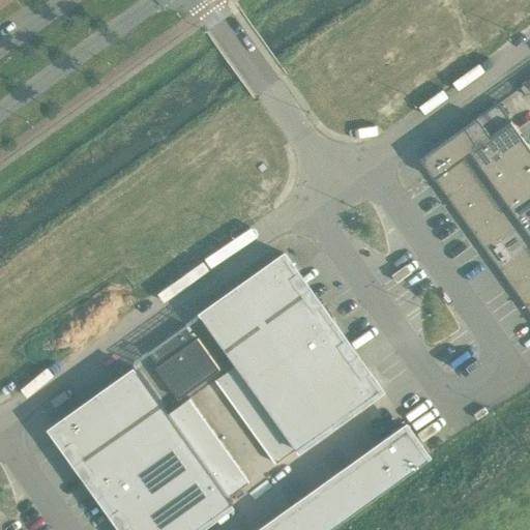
[(529,92),(529,80),(529,79),(520,86),(526,95),(529,92)]
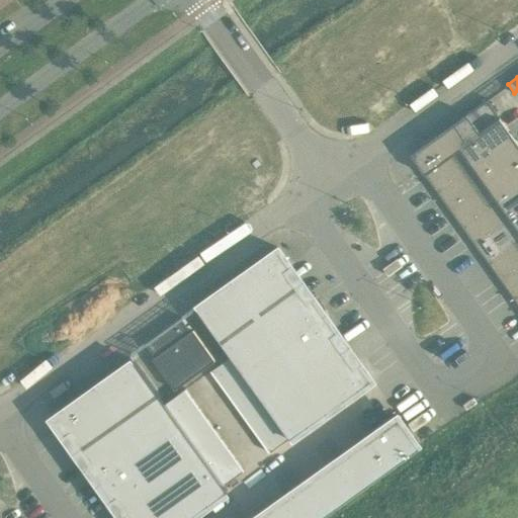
[(411,154),(410,154),(421,169),(424,172),(500,117),(487,99),(486,99),(410,153),(411,154)]
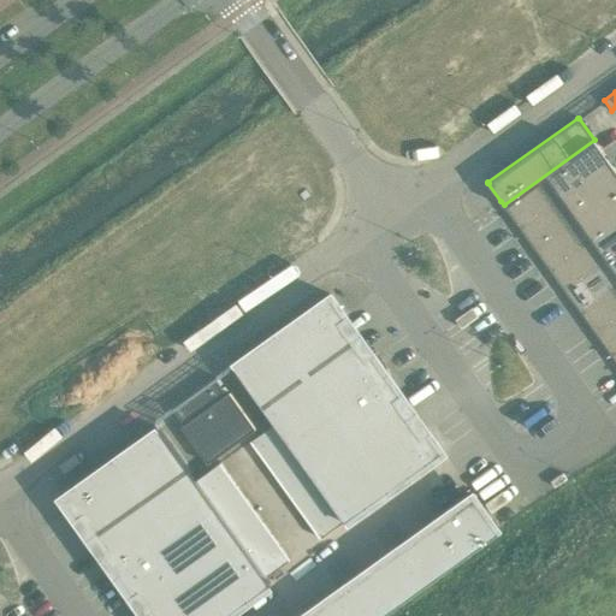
[(594,140),(504,205),(519,226),(610,161),(594,140)]
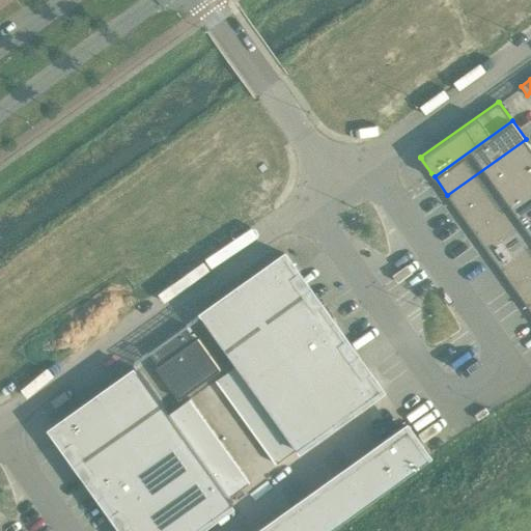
[(530,145),(526,139),(447,195),(460,214),(530,162),(530,145)]
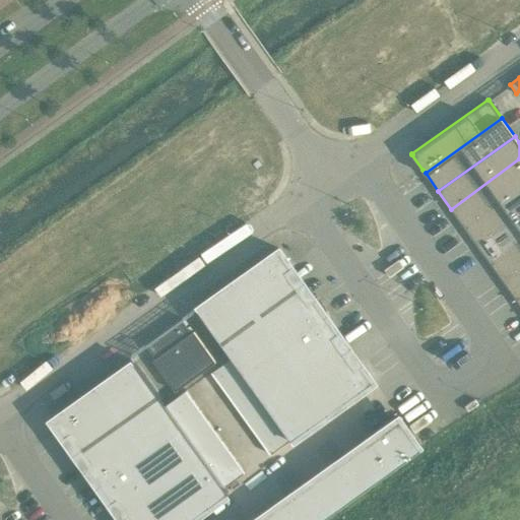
[(519,158),(451,209),(463,226),(519,186),(519,158)]
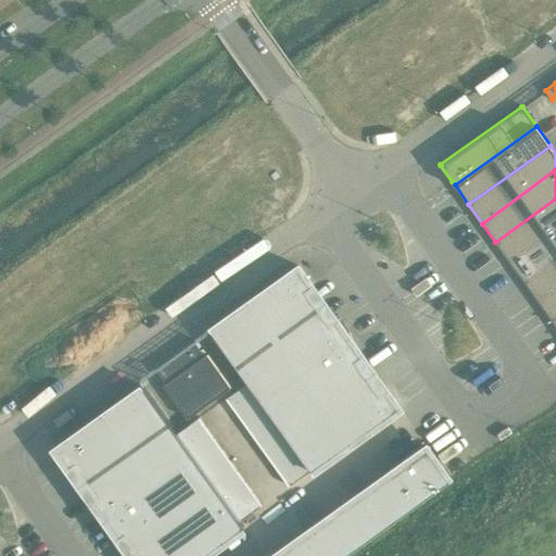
[(555,199),(495,242),(509,262),(555,227),(555,199)]
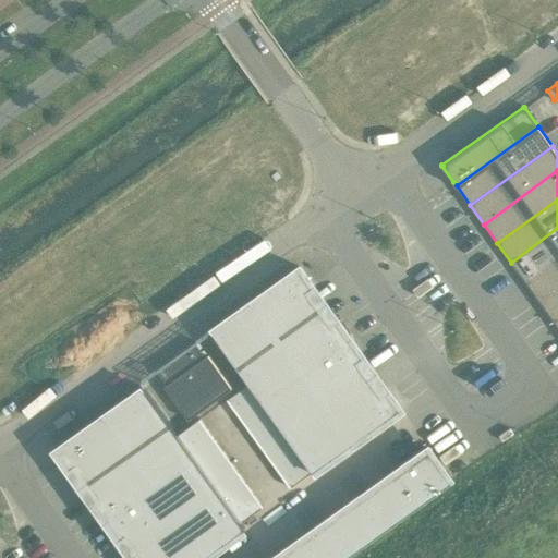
[(557,228),(511,263),(524,281),(557,257),(557,228)]
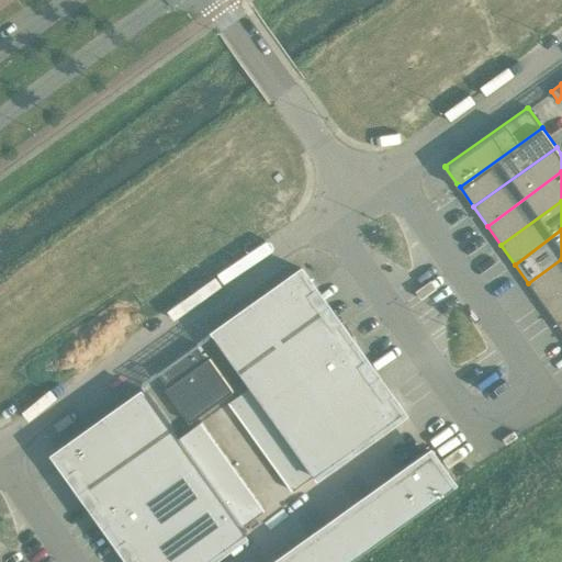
[(561,259),(528,283),(542,303),(561,288),(561,259)]
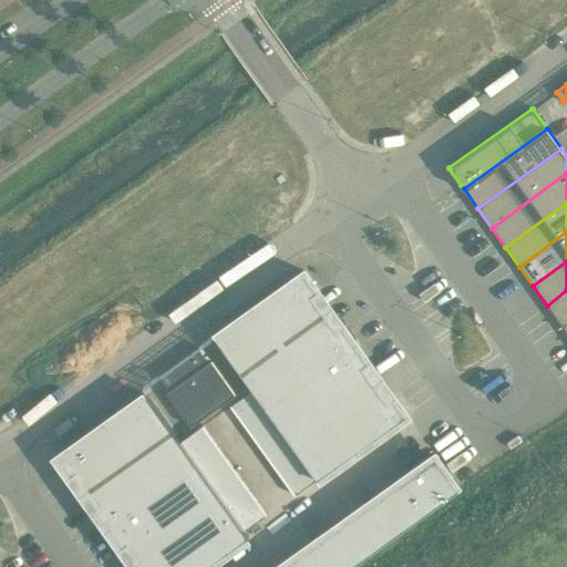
[(240,371),(323,312),(311,295),(318,290),(305,271),(215,336),(240,371)]
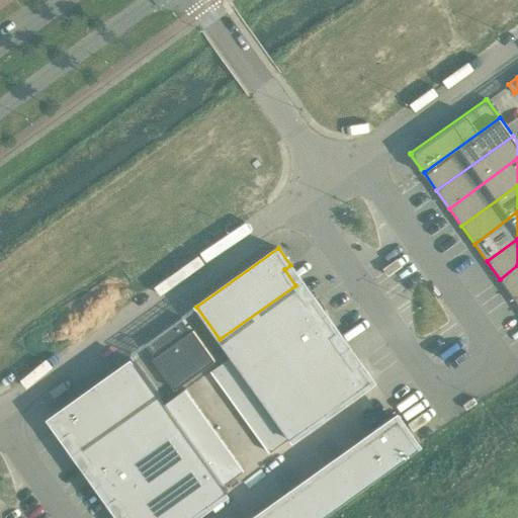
[(517,265),(500,279),(513,296),(517,292),(517,265)]
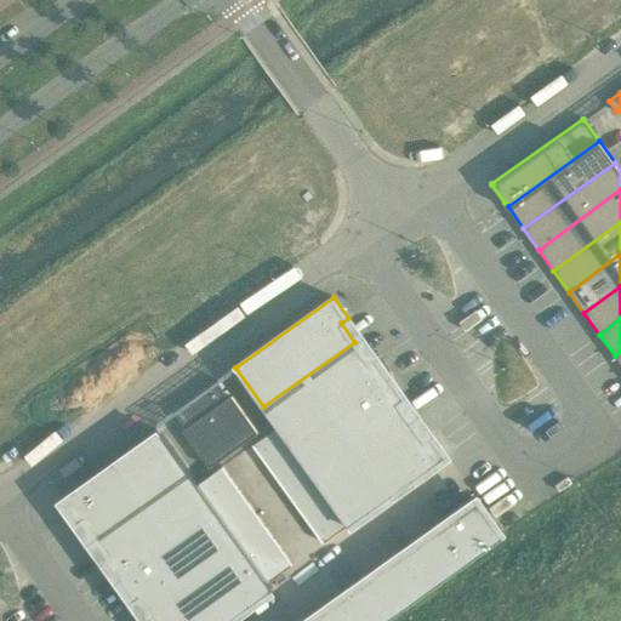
[(291,446),(391,375),(376,354),(369,360),(354,342),(263,406),(273,420),(277,426),(286,438),(291,446)]
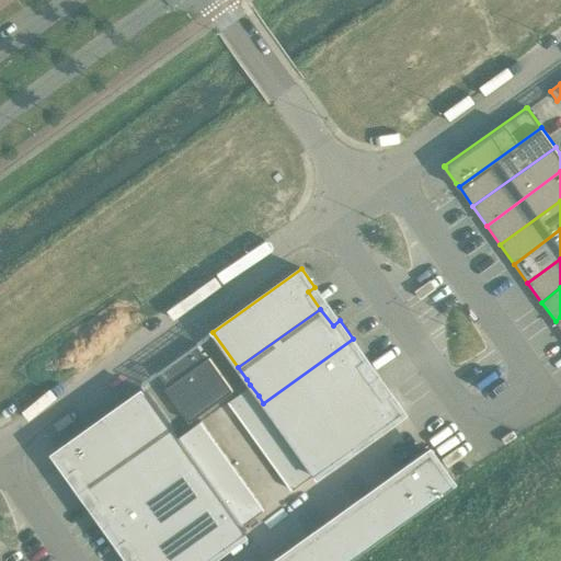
[(288,438),(370,379),(358,362),(366,357),(353,339),(263,403),(266,408),(274,419),(282,430),(288,438)]
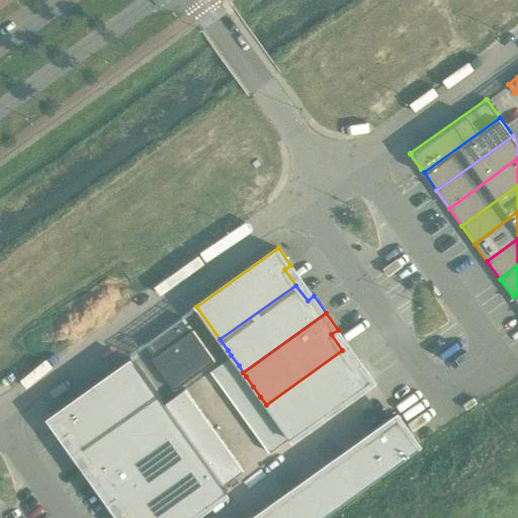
[(214,359),(192,329),(190,331),(180,317),(166,327),(169,332),(149,347),(155,356),(153,358),(174,389),(214,359)]
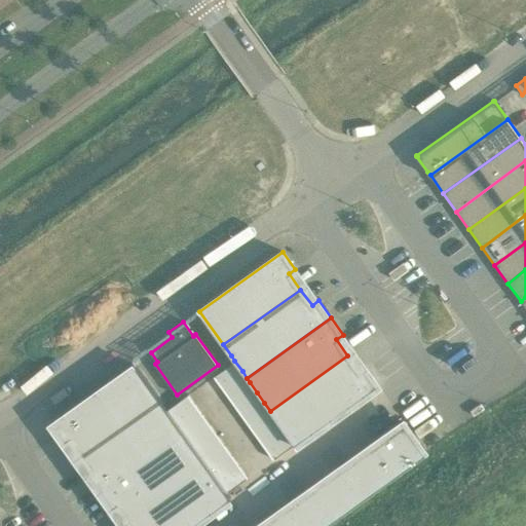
[(294,444),(377,384),(365,368),(360,371),(347,355),(270,411),(272,413),(279,423),(287,434),(294,444)]
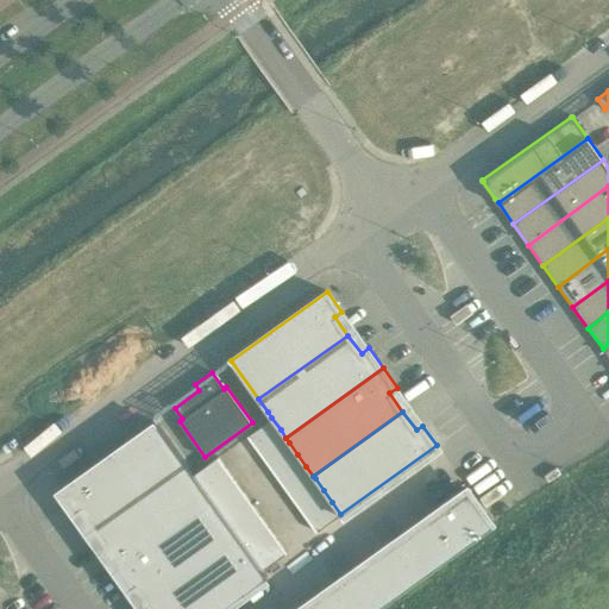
[(257,447),(281,429),(271,418),(248,435),(257,447)]
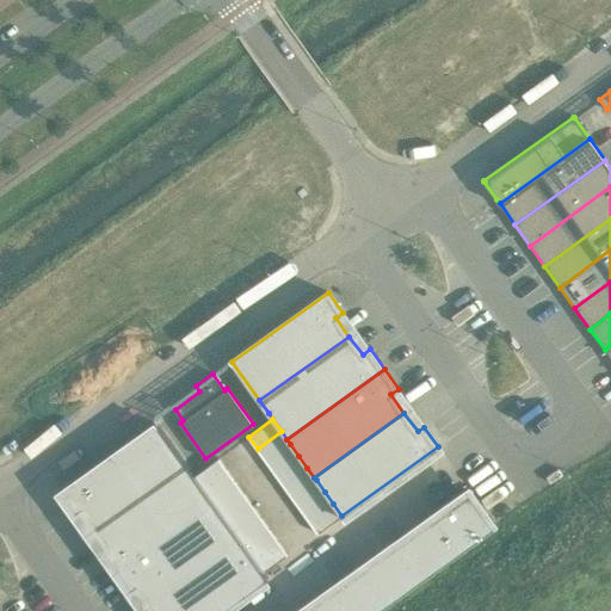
[(96,526),(185,462),(158,423),(61,492),(75,512),(82,507),(96,526)]
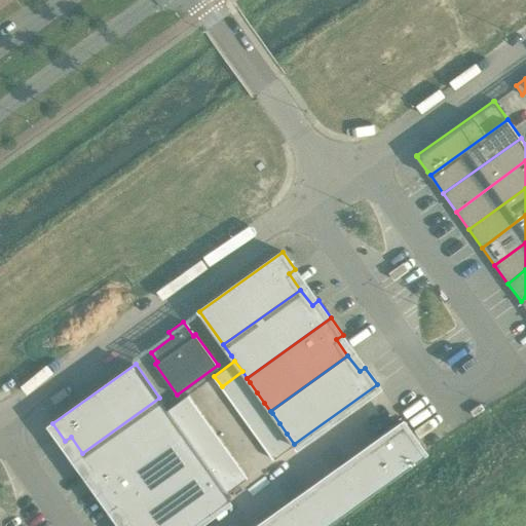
[(229,397),(250,382),(247,378),(242,371),(222,386),(229,397)]
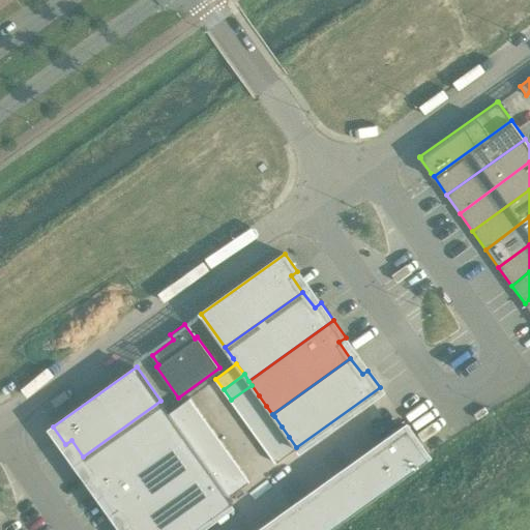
[(238,410),(259,395),(252,385),(231,400),(238,410)]
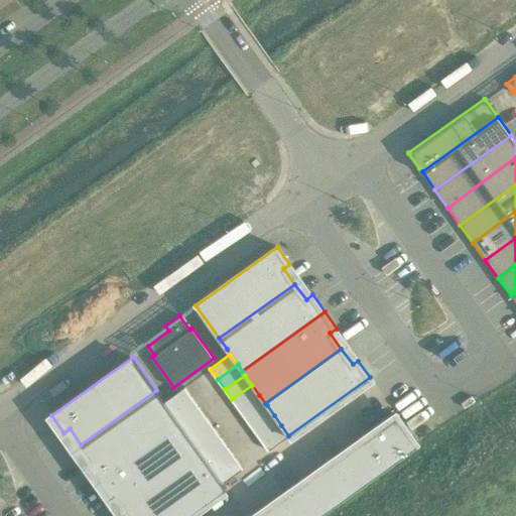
[(239,409),(259,395),(252,385),(232,399),(239,409)]
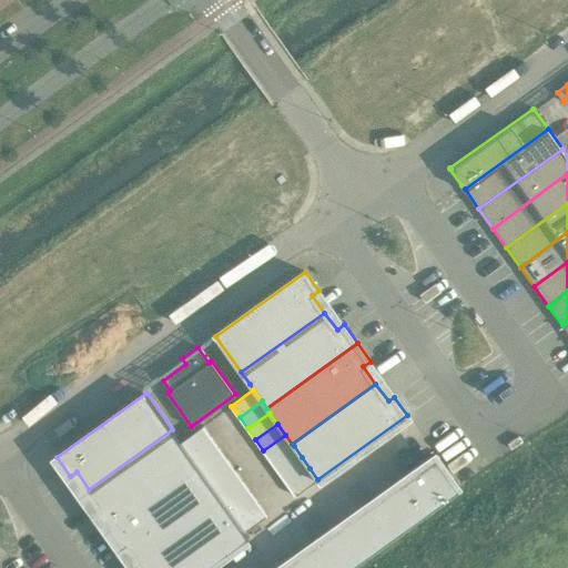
[(189,453),(212,437),(204,426),(181,442),(189,453)]
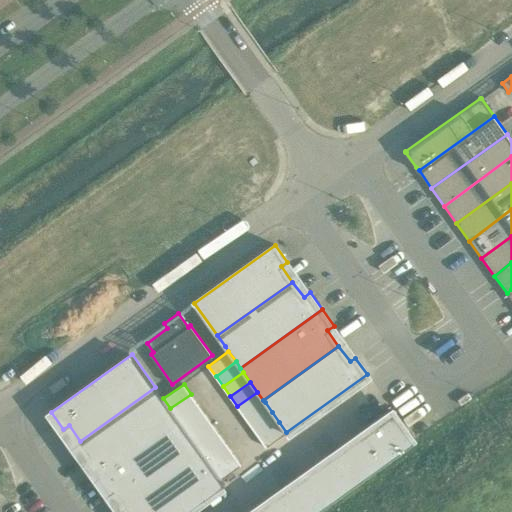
[(97,477),(178,419),(178,418),(170,408),(163,398),(155,387),(80,441),(91,456),(85,460),(97,477)]
